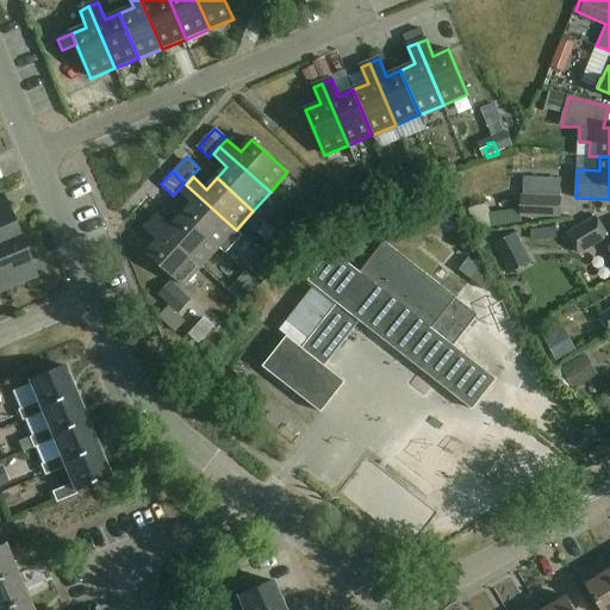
[(182,216),(219,249),(236,230),(186,185),(179,192),(193,204),(182,216)]
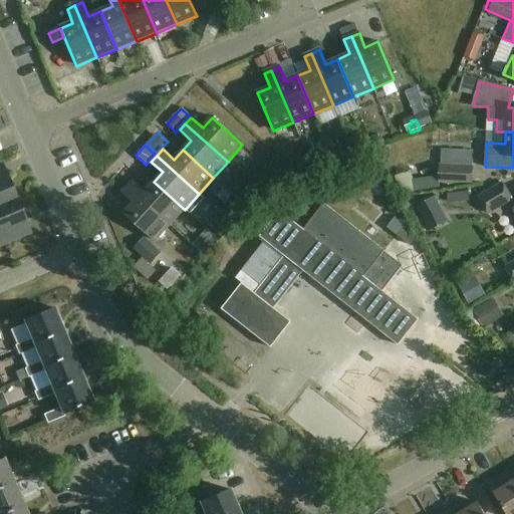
[(0,206),(16,200),(1,164),(0,164),(0,206)]
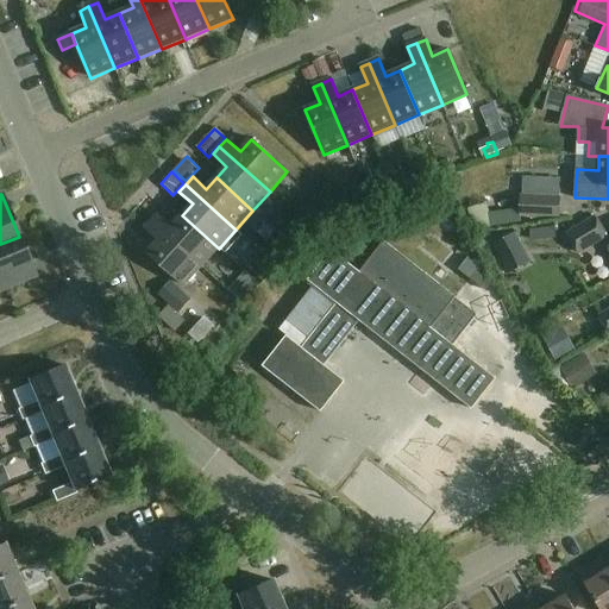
[(162,206),(150,195),(139,208),(150,218),(162,206)]
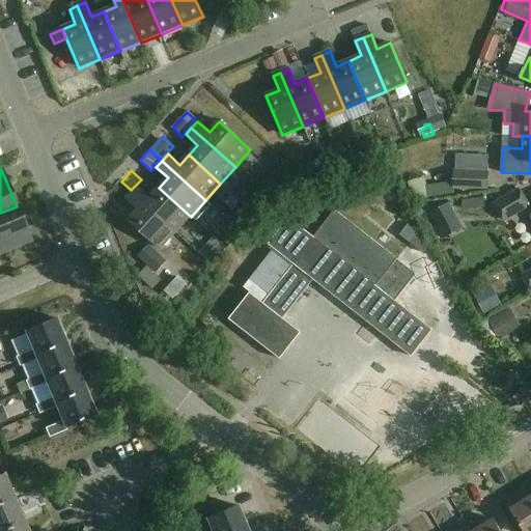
[(490,172),(454,170),(453,188),(488,189),(490,172)]
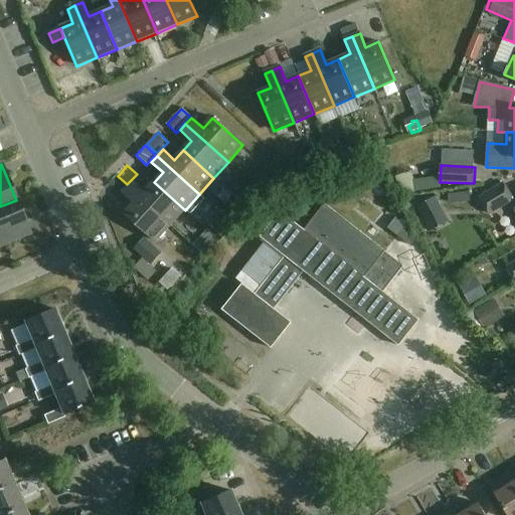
[(171,225),(185,210),(154,182),(146,192),(134,181),(128,187),(171,225)]
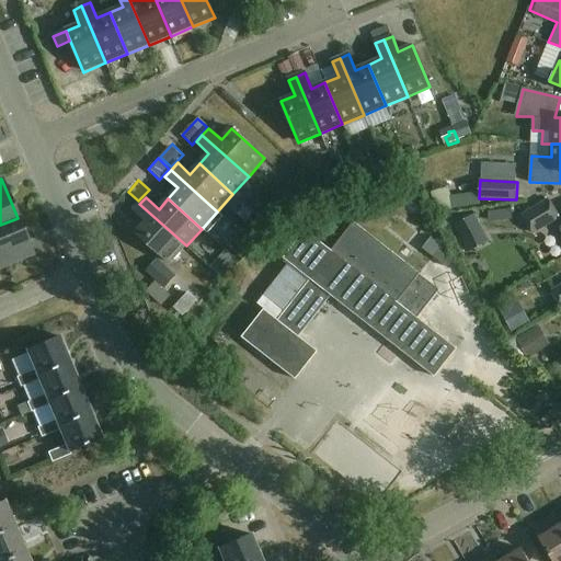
[(560,218),(549,201),(523,216),(534,233),(560,218)]
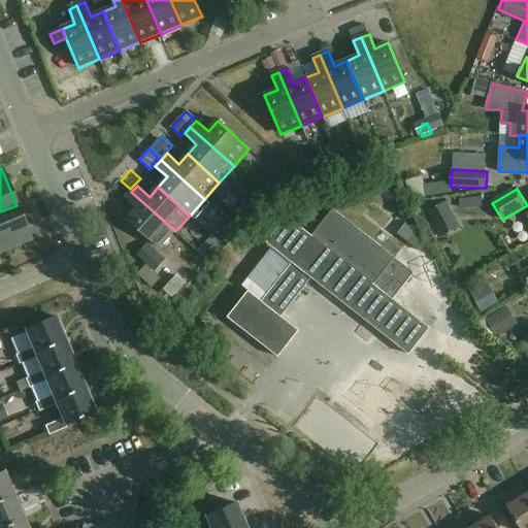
[(175,231),(131,192),(126,198),(138,209),(128,221),(160,249),(175,231)]
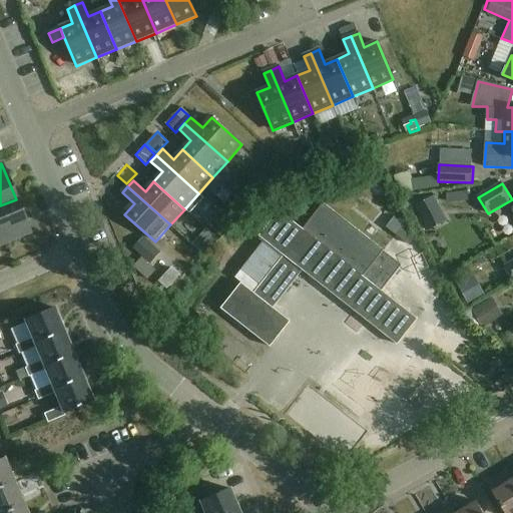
[(0,244),(30,232),(16,199),(0,205),(0,244)]
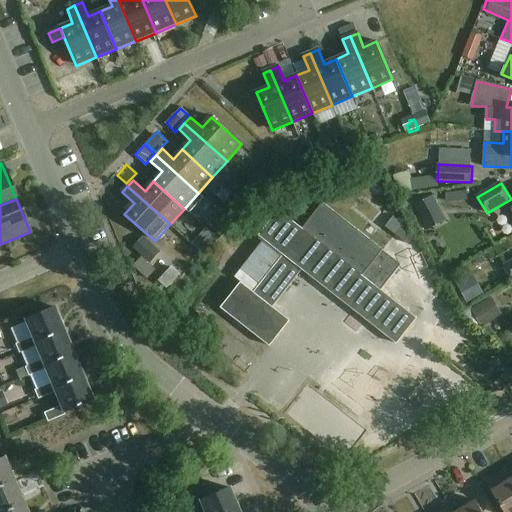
[(399,267),(322,207),(304,229),(278,210),(258,235),(283,254),(254,292),(241,282),(221,308),(270,346),(290,321),(272,307),(302,269),(397,345),(417,319),(381,290),(399,267)]
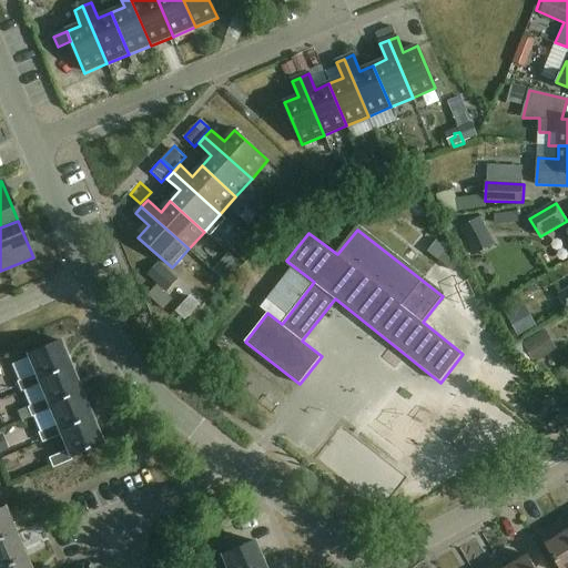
[(477,266),(492,255),(475,235),(462,246),(477,266)]
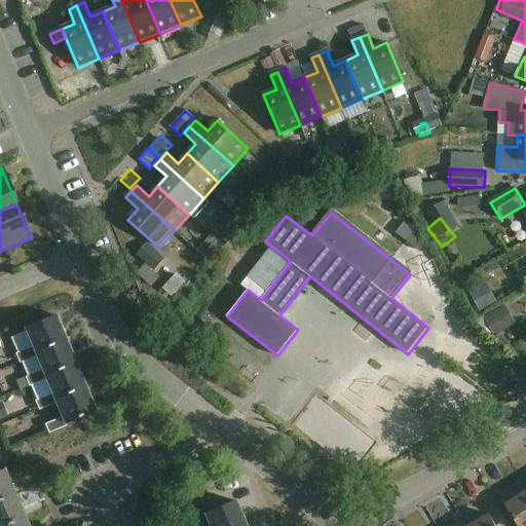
[(163,259),(154,250),(143,261),(146,264),(137,273),(151,288),(160,277),(152,270),(163,259)]
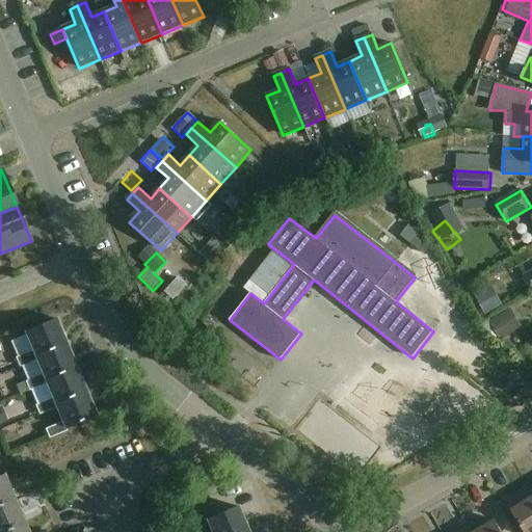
[(188,285),(179,276),(164,292),(174,300),(188,285)]
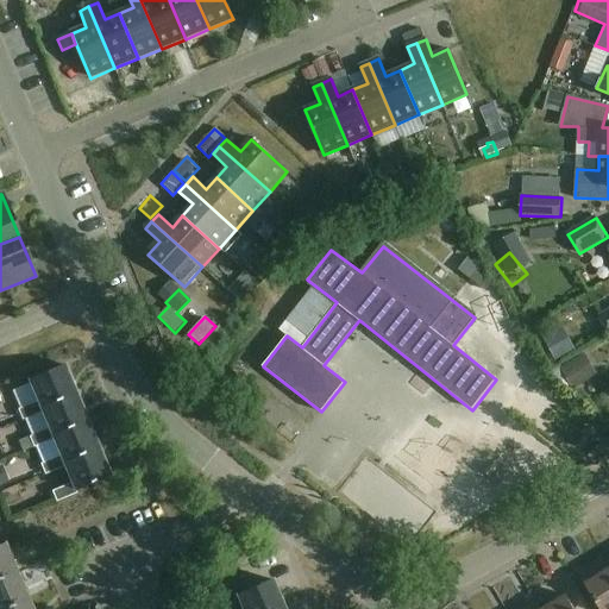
[(597,374),(585,353),(562,368),(573,389),(597,374)]
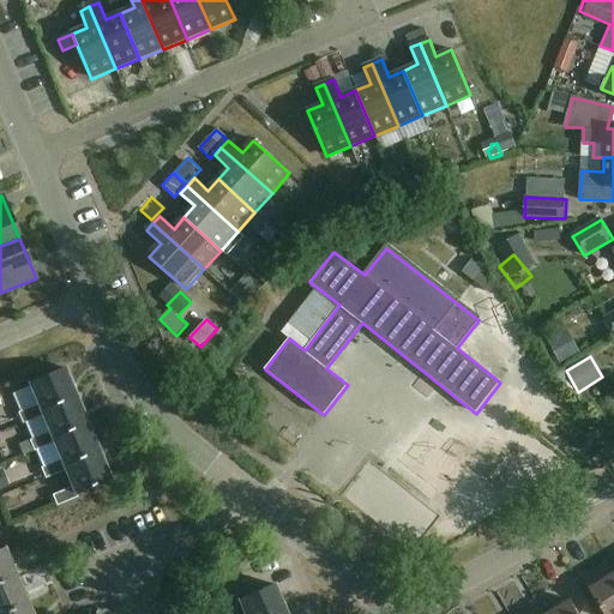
[(41,411),(77,397),(65,369),(29,384),(38,407),(19,414),(23,423),(42,416),(41,411)]
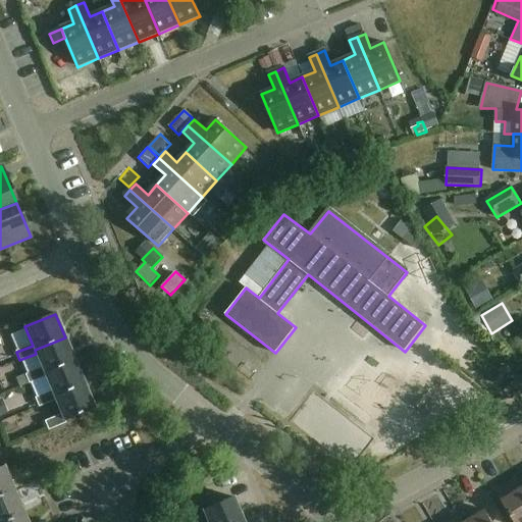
[(74,361),(65,337),(35,350),(36,354),(42,368),(25,375),(30,383),(46,376),(45,373),(74,361)]
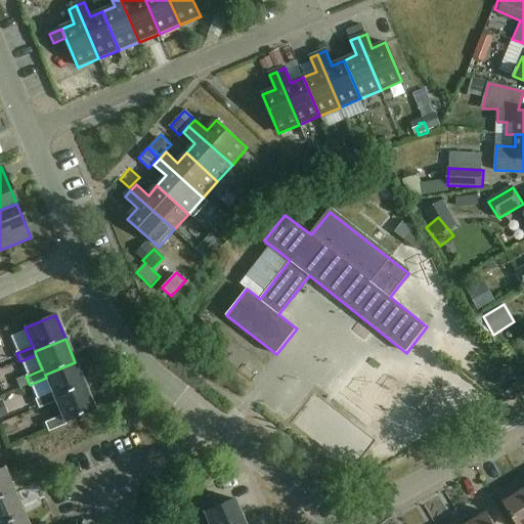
[(45,375),(46,378),(52,393),(36,400),(39,408),(56,401),(54,398),(85,386),(75,362),(45,375)]
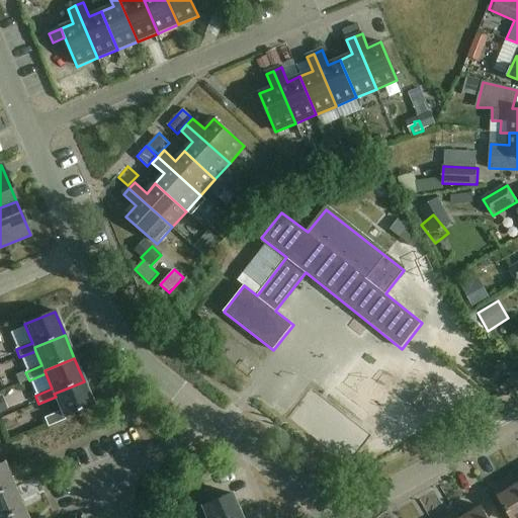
[(93,405),(84,381),(54,394),(56,397),(62,412),(45,419),(49,427),(66,420),(65,417),(93,405)]
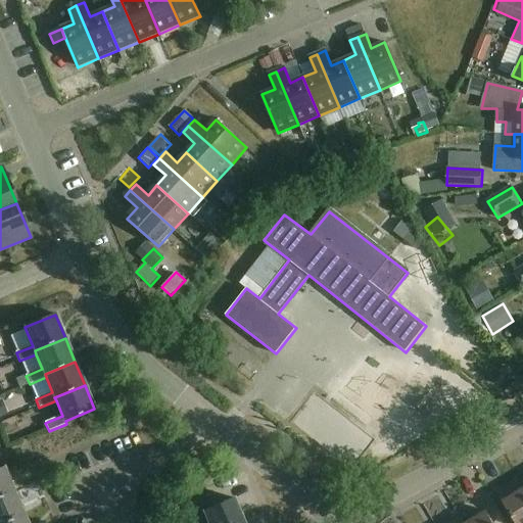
[(0,415),(10,412),(5,399),(0,400),(0,415)]
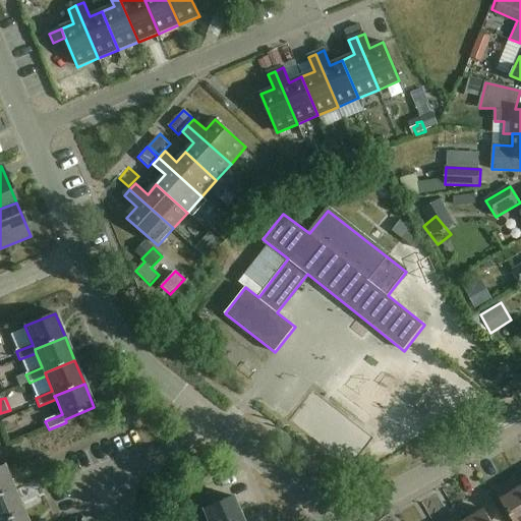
[(0,495),(14,489),(4,466),(0,467),(0,495)]
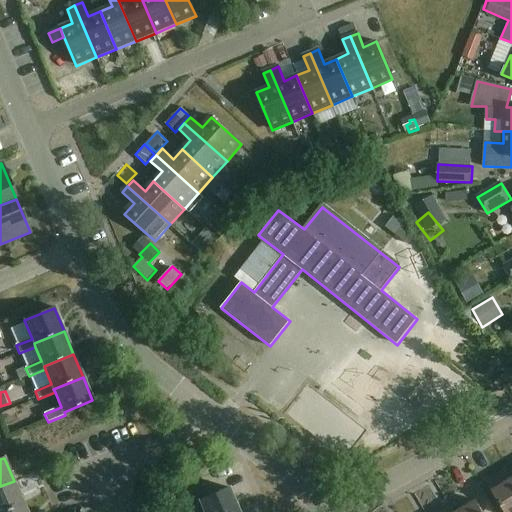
[(511,511),(511,477),(492,490),(505,511),(511,511)]
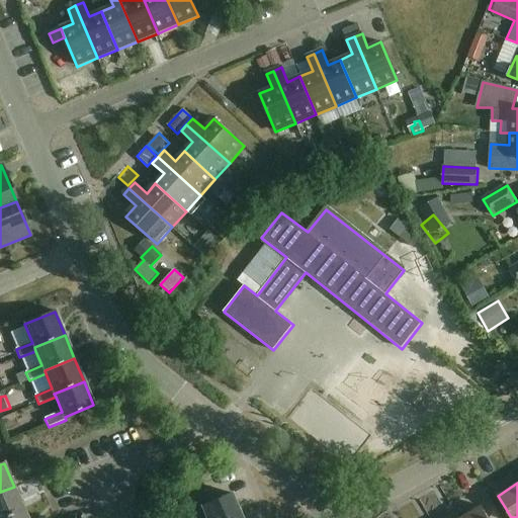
[(0,517),(4,517),(24,510),(14,487),(0,492),(0,517)]
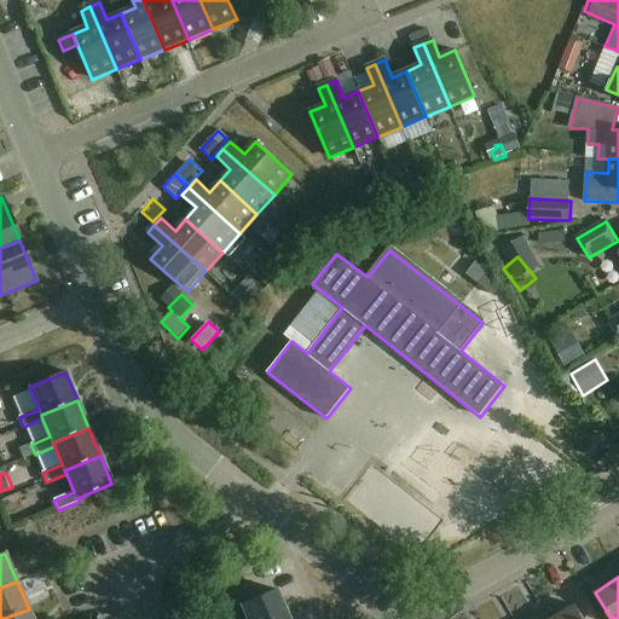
[(288,618),(276,590),(241,606),(246,618),(288,618)]
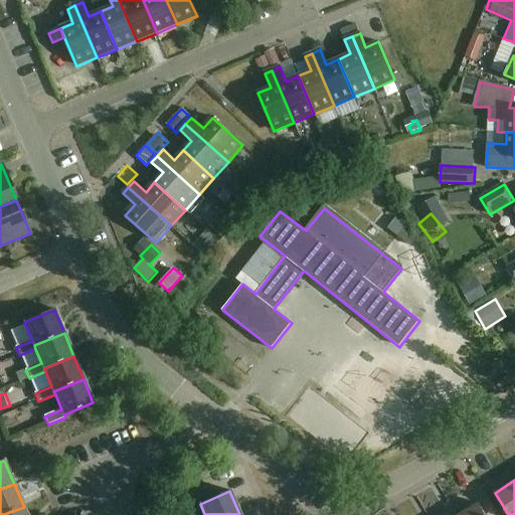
[(485,514),(478,503),(459,514),(485,514)]
